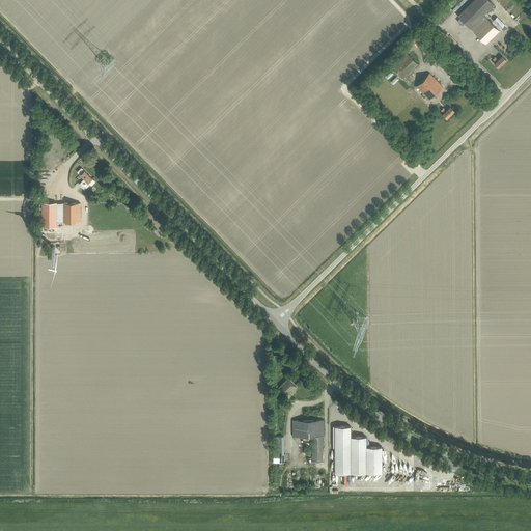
[(470,28),(483,15),(494,5),(488,0),(473,0),(457,16),(470,28)]
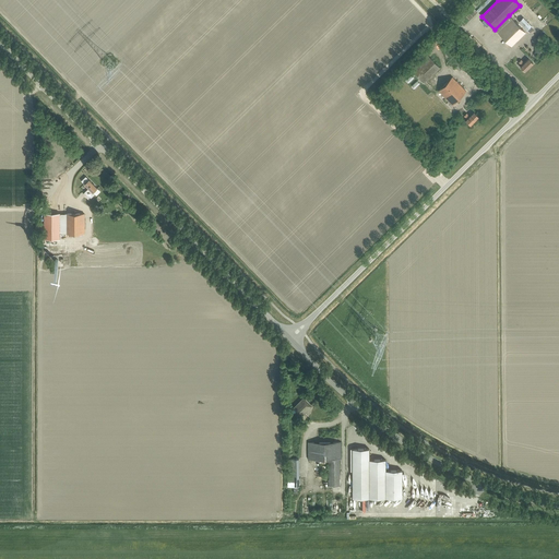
[(523,18),(519,22),(526,30),(531,26),(523,18)]
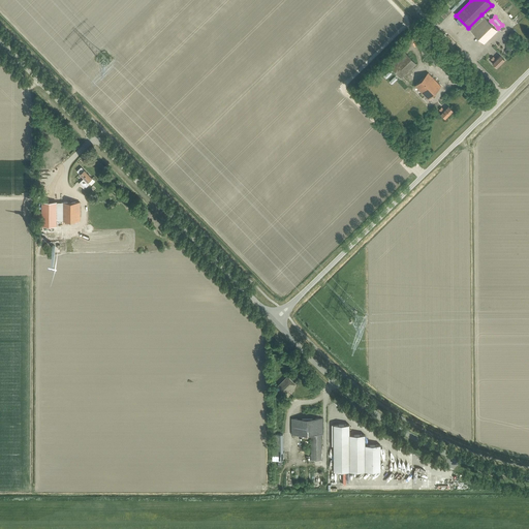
[(485,18),(471,31),(484,43),(497,31),(485,18)]
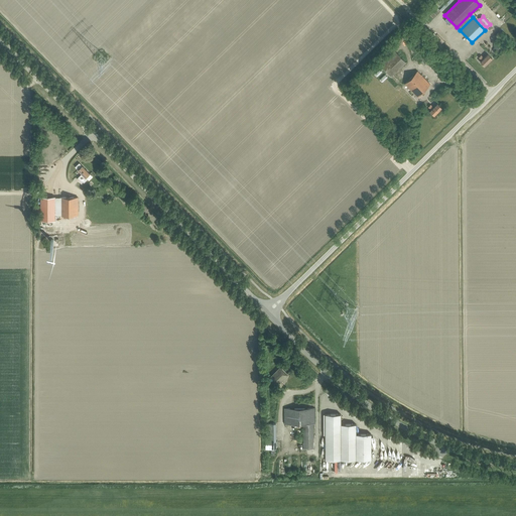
[(391,77),(405,62),(393,49),(378,63),(391,77)]
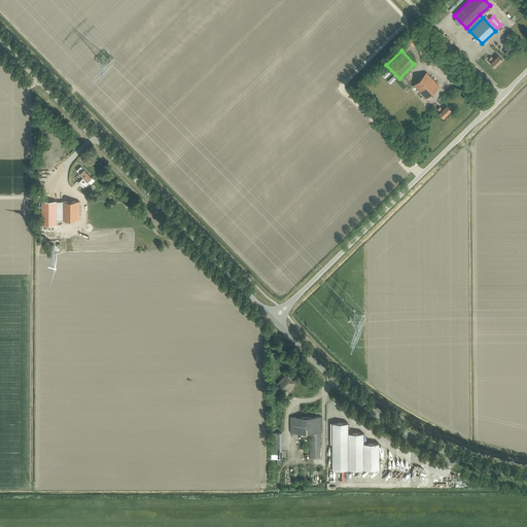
[(494,68),(502,60),(498,56),(494,60),(491,57),(489,59),(492,62),(490,63),(494,68)]
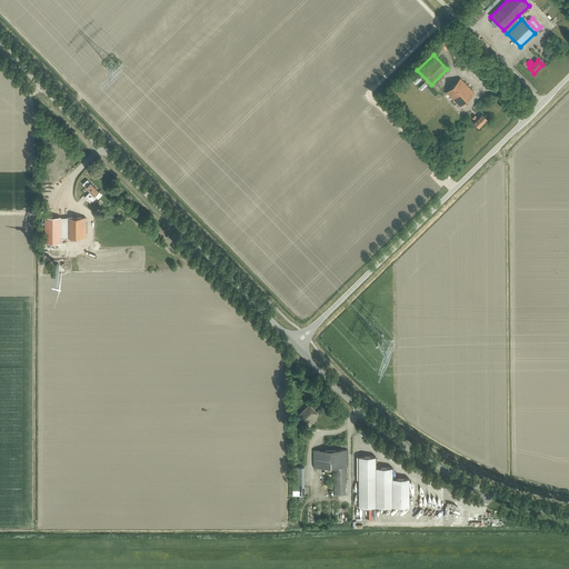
[(460,107),(475,92),(460,79),(446,92),(460,107)]
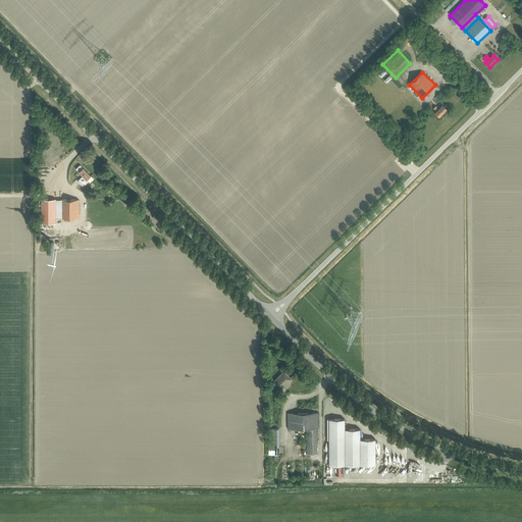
[(439,117),(447,109),(442,105),(438,109),(435,106),(433,108),(436,111),(434,113),(439,117)]
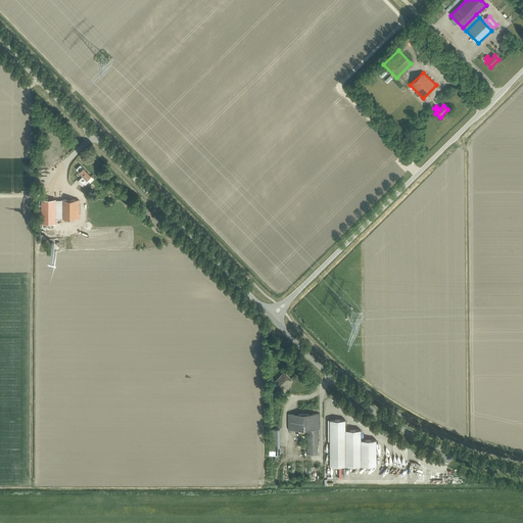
[(77,169),(77,170),(83,176),(78,181),(84,187),(89,182),(87,180),(91,176),(81,165),(79,165),(77,169)]
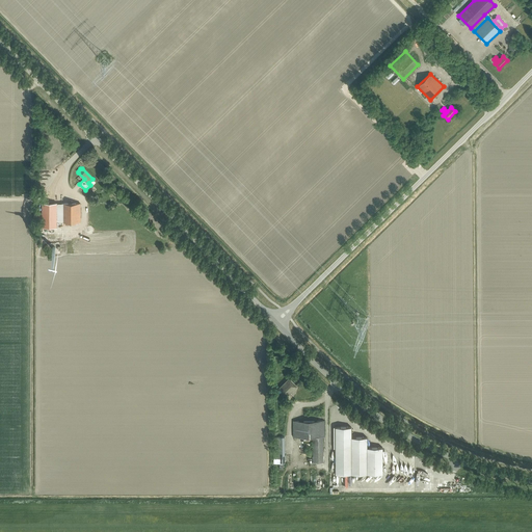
[(57,221),(80,221),(80,203),(42,204),(42,227),(57,227),(57,221)]
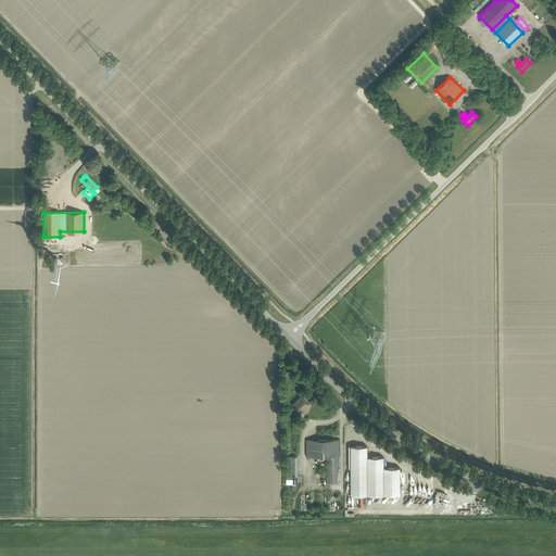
[(300,414),(310,404),(304,399),(301,402),(298,400),(292,406),(300,414)]
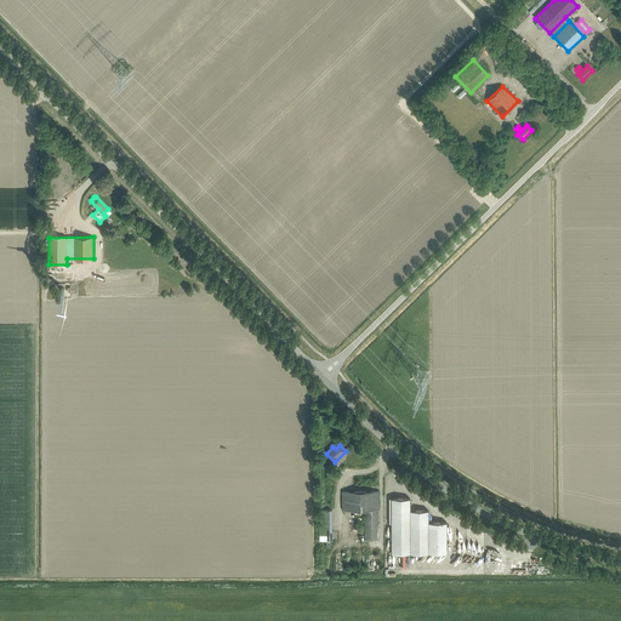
[(359,516),(365,516),(365,540),(377,540),(377,510),(379,510),(379,491),(342,491),(342,510),(359,510),(359,516)]
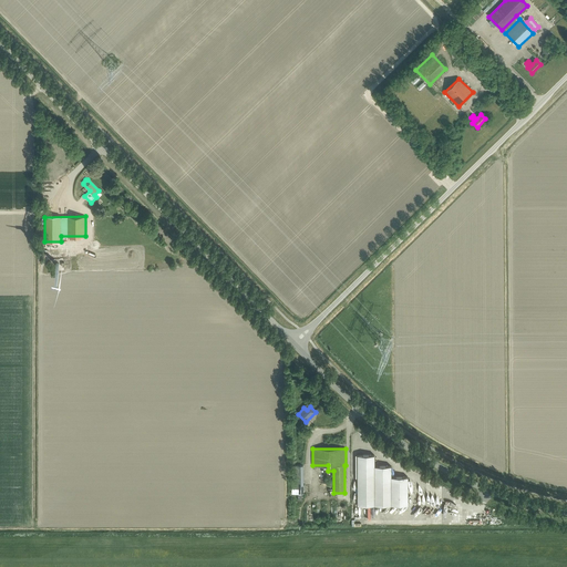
[(358,455),(358,505),(408,505),(408,477),(391,477),(391,466),(374,466),(374,455),(358,455)]
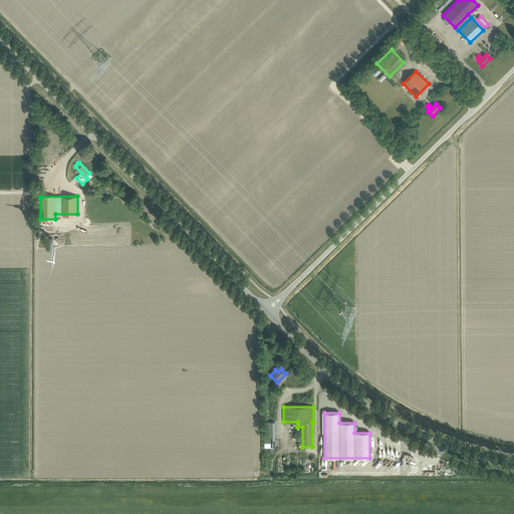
[(274,422),(264,423),(264,448),(275,448),(274,422)]
